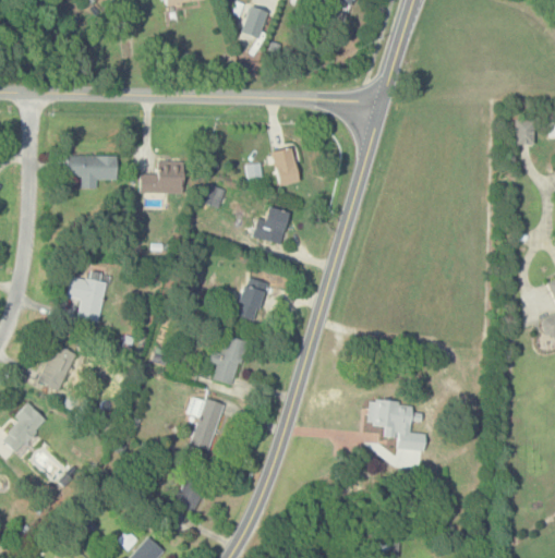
[(258,38),(268,11),(252,5),(242,32),(258,38)]
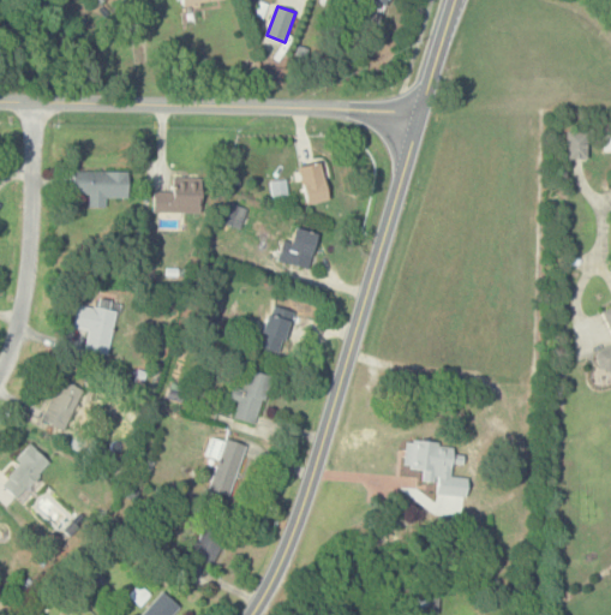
[(587,132),(568,132),(568,159),(587,159),(587,132)]
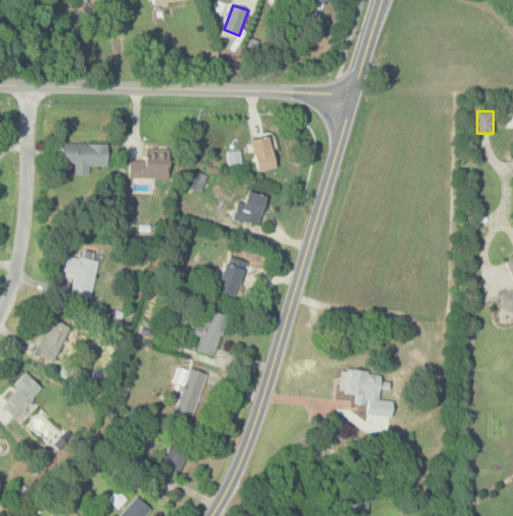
[(252,140),(258,171),(276,168),(271,136),(252,140)]
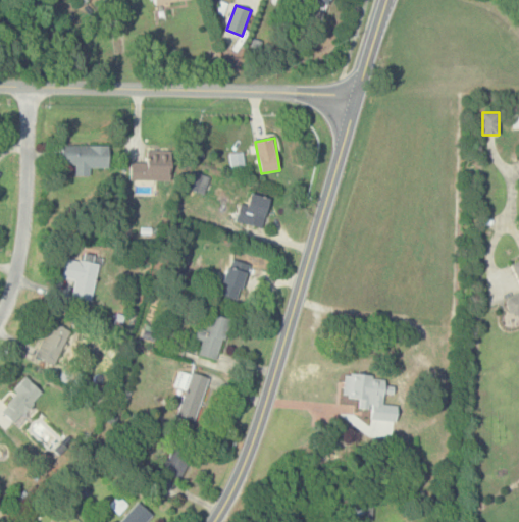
[(91,175),(91,168),(110,168),(110,145),(64,146),(64,165),(76,165),(76,175),(91,175)]
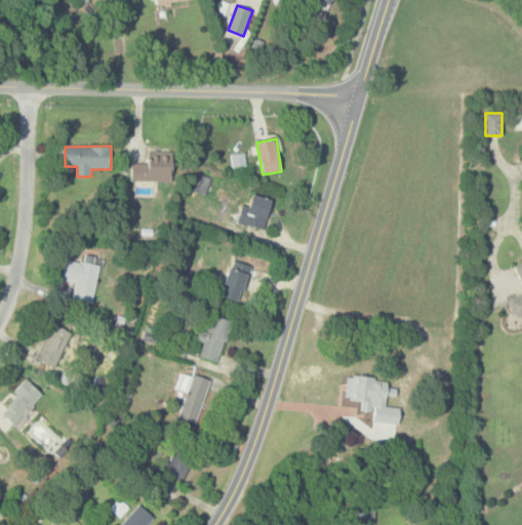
[(173,182),(173,152),(150,152),(150,163),(132,163),(132,182),(173,182)]
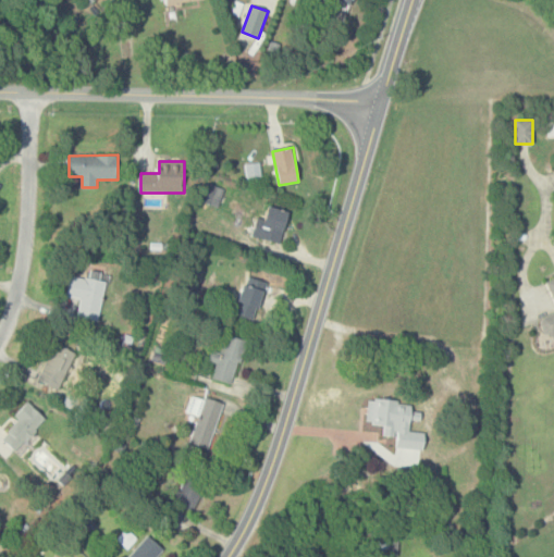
[(200,201),(220,207),(225,188),(206,183),(200,201)]
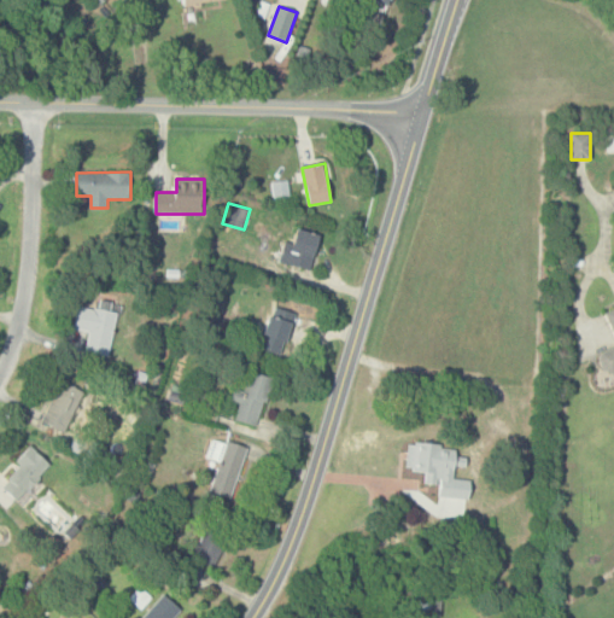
[(280,261),(311,269),(321,234),(298,228),(294,243),(286,240),(280,261)]
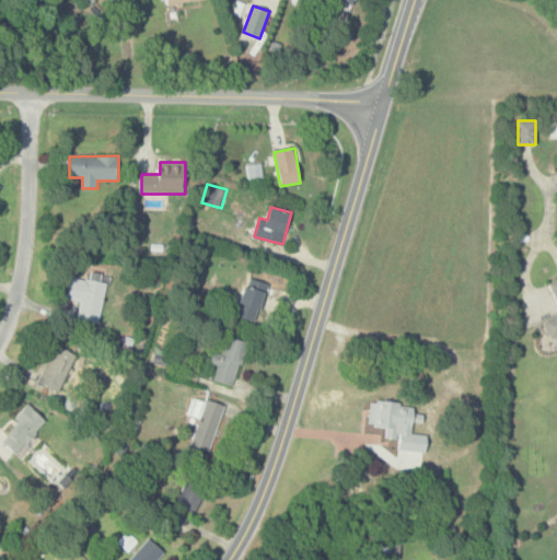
[(106,283),(70,277),(67,298),(82,301),(78,319),(99,323),(106,283)]
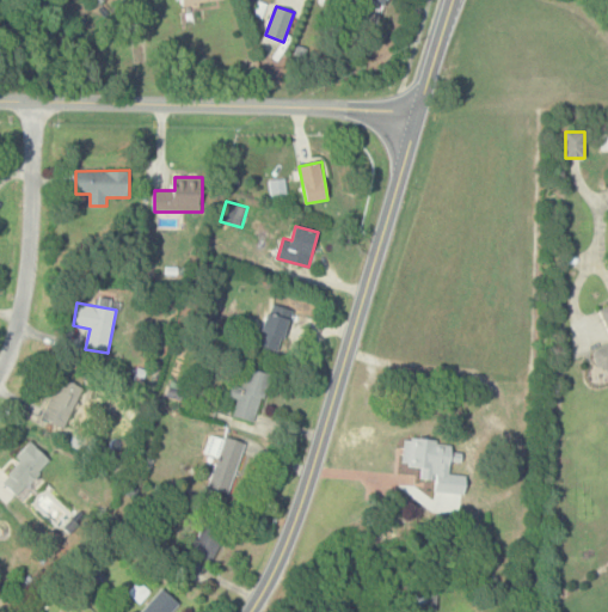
[(293,312),(270,305),(258,346),(280,352),(293,312)]
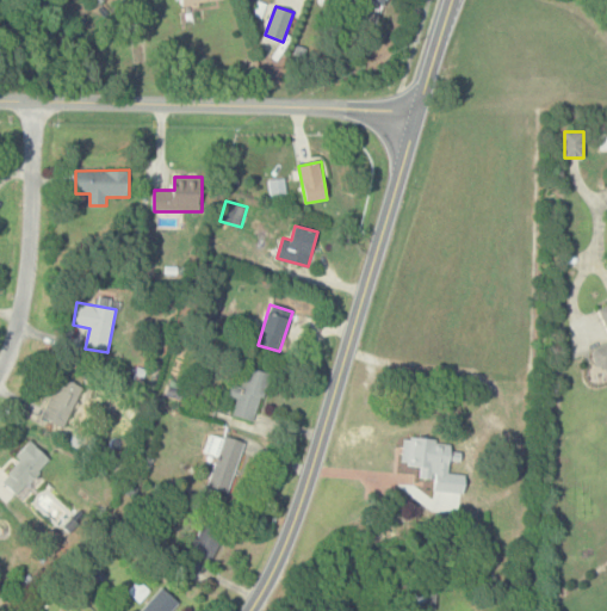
[(606,304),(600,308),(606,323),(606,344),(595,350),(606,376),(606,304)]
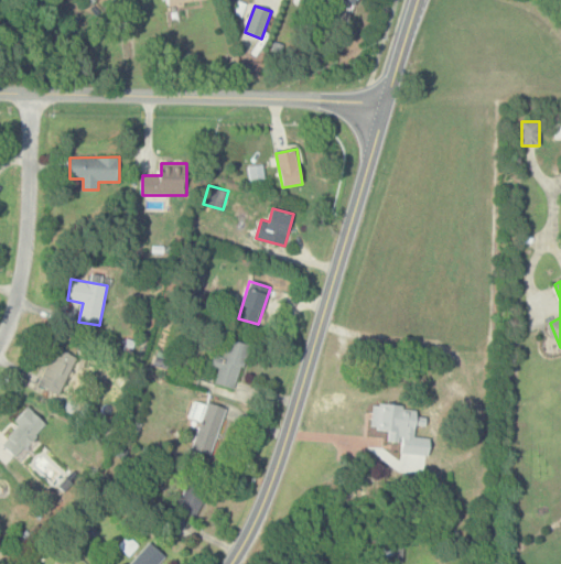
[(249,345),(229,339),(225,358),(216,356),(213,366),(220,367),(216,383),(238,389),(249,345)]
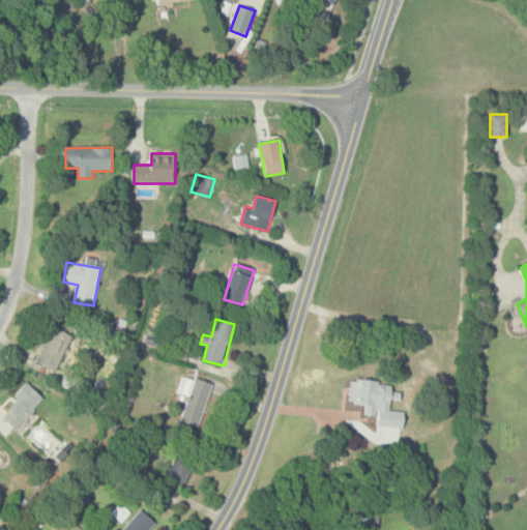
[(74,337),(55,327),(36,360),(56,371),(74,337)]
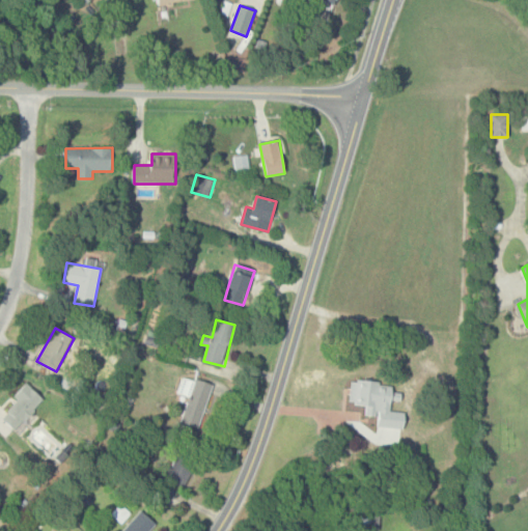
[(181,423),(198,429),(214,385),(196,379),(181,423)]
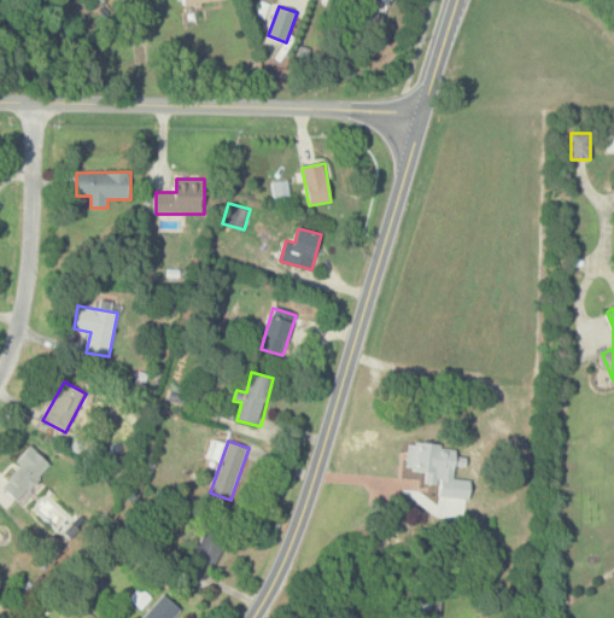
[(456,472),(458,448),(410,443),(408,470),(427,471),(426,483),(438,484),(439,470),(456,472)]
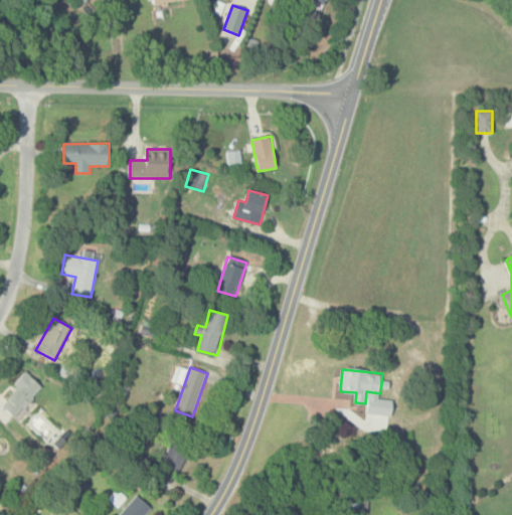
[(1,405),(17,418),(42,386),(26,374),(1,405)]
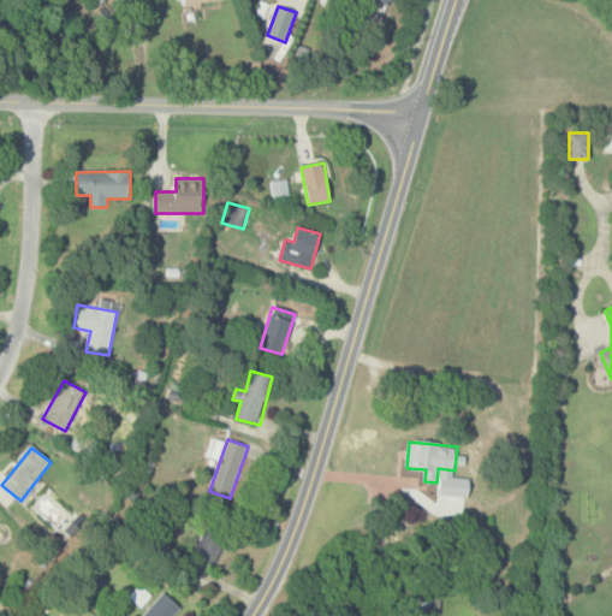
[(213,566),(229,532),(208,522),(191,555),(213,566)]
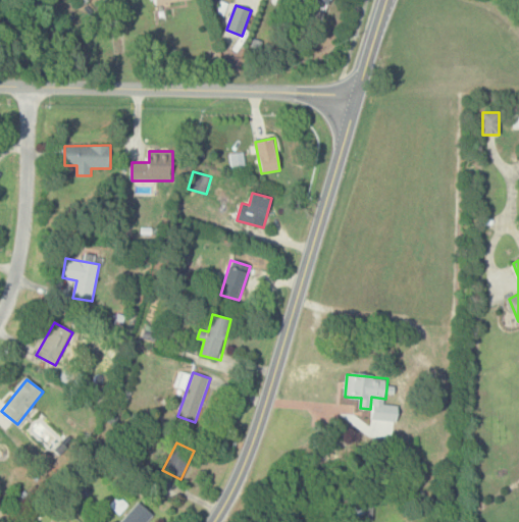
[(374,520),(374,498),(353,498),(353,504),(344,504),(344,520),(374,520)]
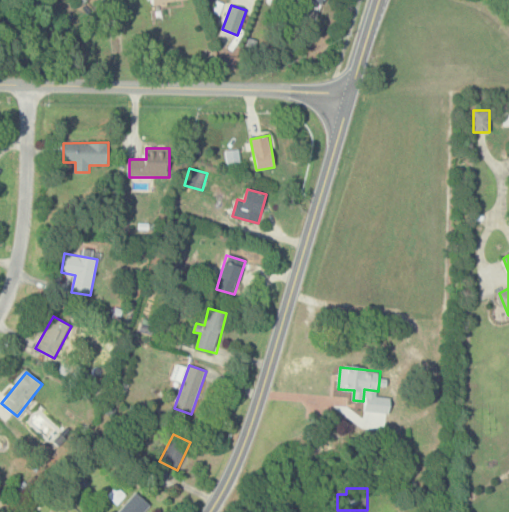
[(147,511),(153,506),(136,492),(119,511),(147,511)]
